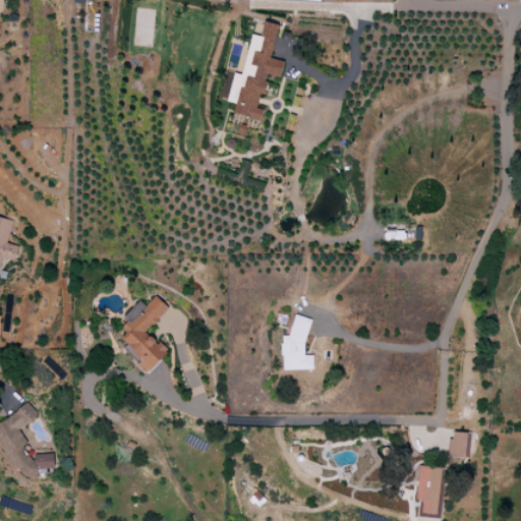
[(242,73),(225,70),(220,100),(235,103),(233,114),(261,119),(263,109),(255,108),(259,93),(264,94),(268,74),(280,77),(283,61),(271,58),(278,23),(264,20),(261,36),(250,34),(242,73)]
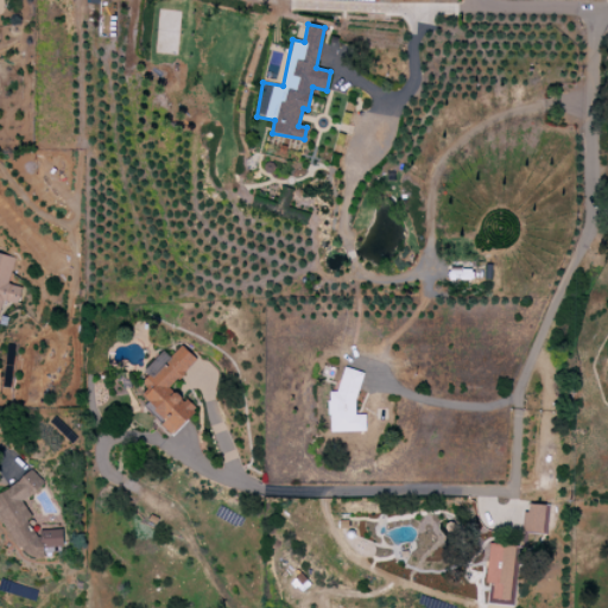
[(0,303),(1,299),(17,304),(20,286),(7,284),(14,257),(0,253),(0,303)]
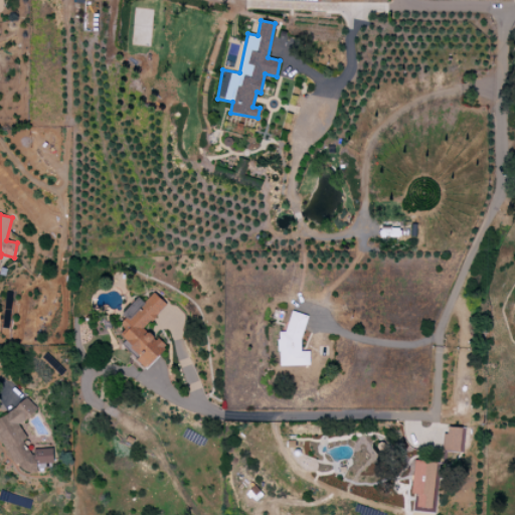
[(166,304),(154,292),(144,302),(138,297),(121,314),(125,318),(120,324),(128,332),(120,341),(146,367),(165,347),(144,327),(166,304)]
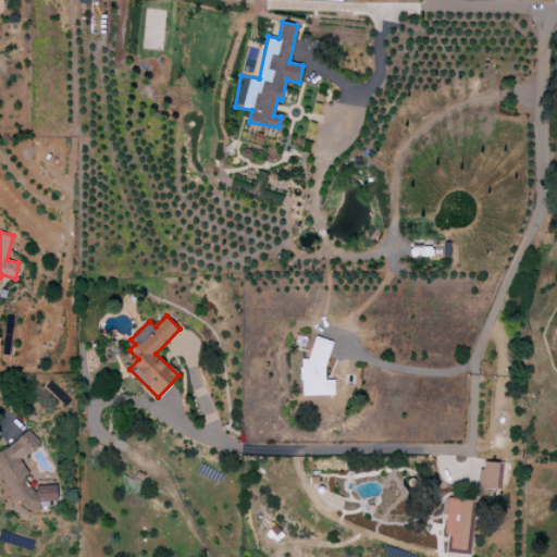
[(334,395),(334,380),(327,380),(326,338),(311,338),(311,358),(301,358),(301,395),(334,395)]
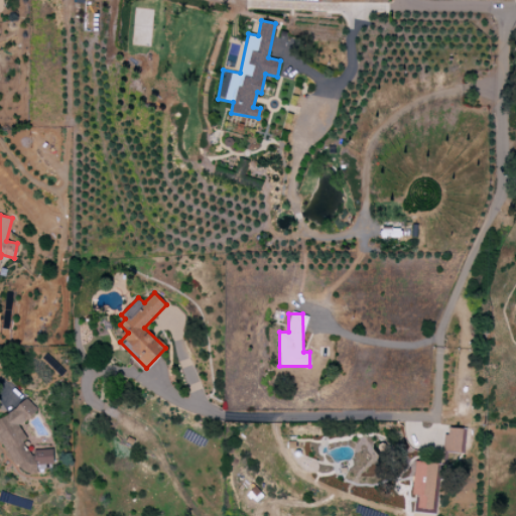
[(0,416),(0,439),(14,465),(19,464),(25,473),(37,473),(36,464),(52,463),(52,448),(33,449),(22,443),(22,440),(26,438),(18,424),(35,414),(35,410),(29,399),(0,416)]
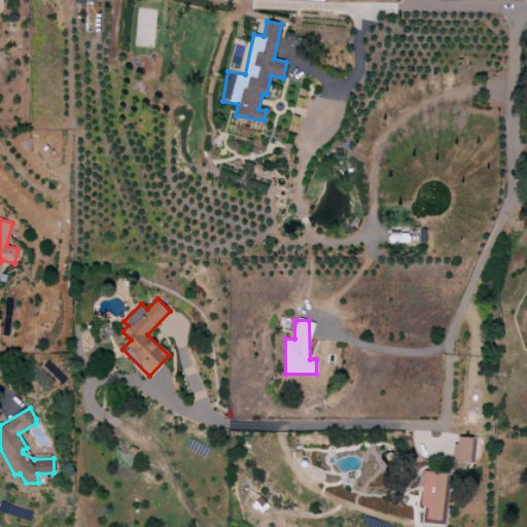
[(454,458),(469,459),(470,436),(455,436),(454,458)]
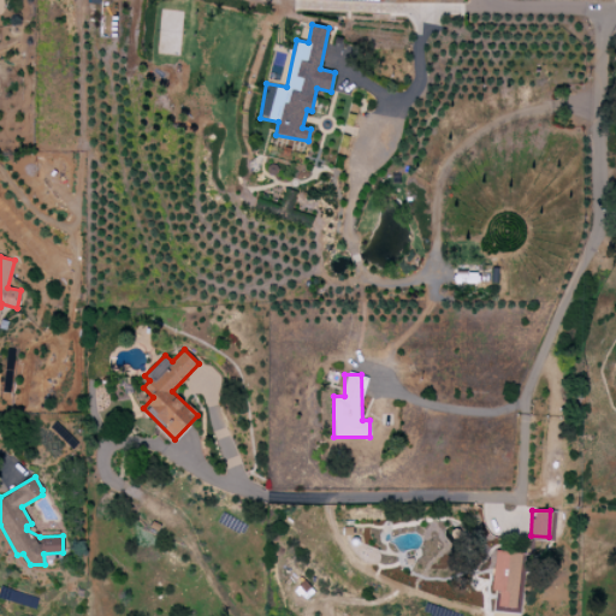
[(522,551),(495,550),(492,591),(496,591),(495,609),(519,610),(522,551)]
